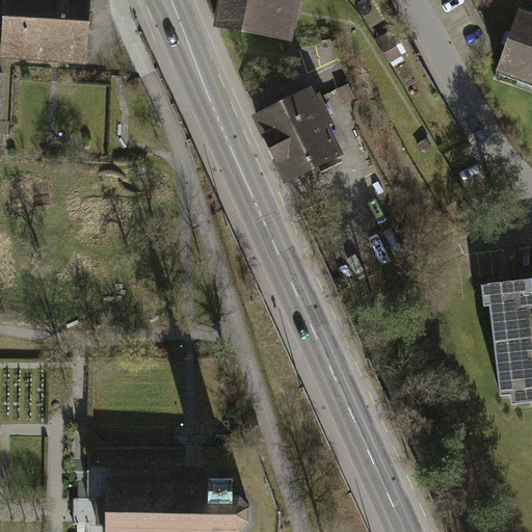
[(7,0),(4,56),(83,61),(86,0),(7,0)]
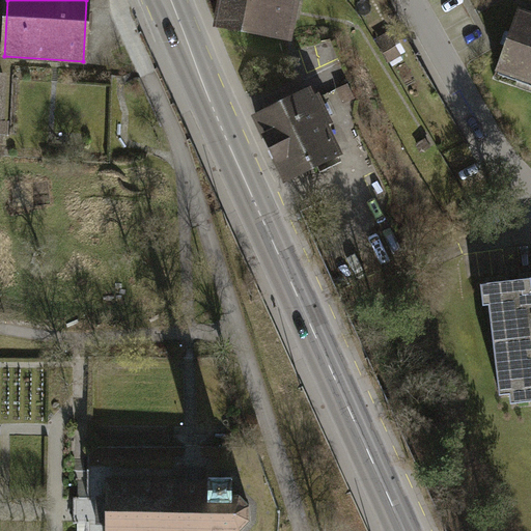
[(220,0),(216,29),(291,42),(298,0),(220,0)]
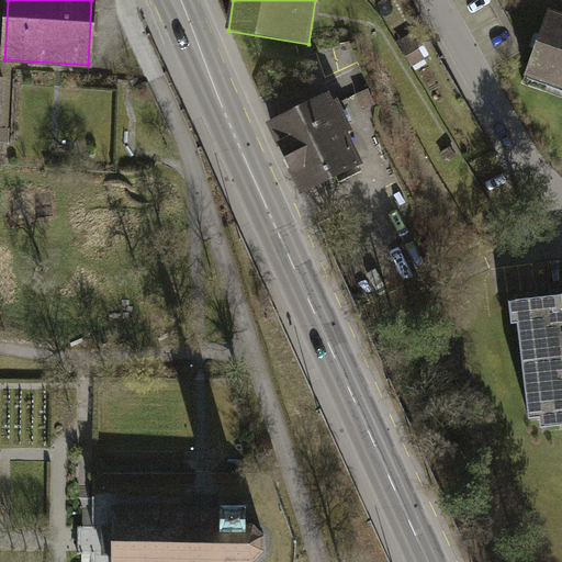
[(561,19),(549,15),(526,79),(561,91),(561,19)]
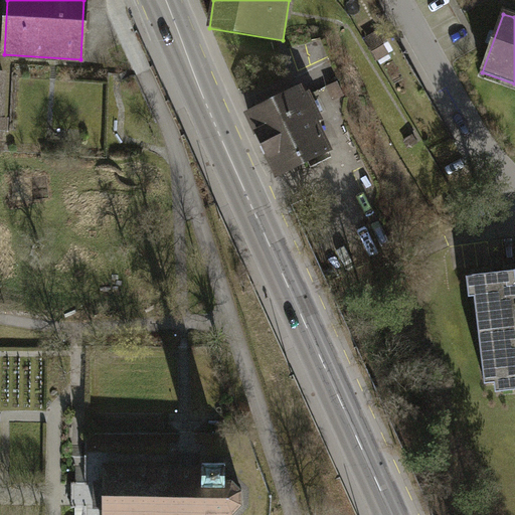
[(336,77),(325,82),(334,101),(344,96),(336,77)]
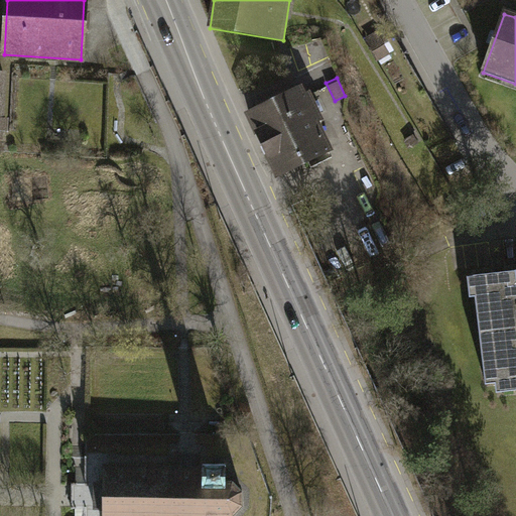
[(247,109),(277,174),(329,150),(314,120),(320,117),(303,83),(247,109)]
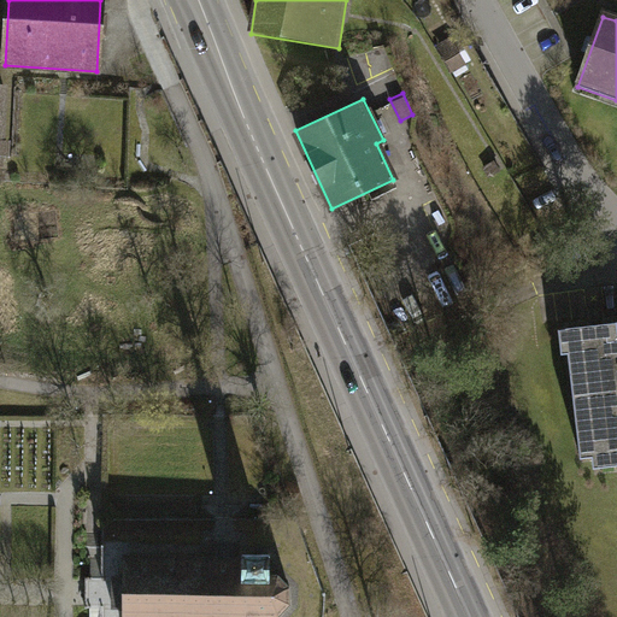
[(483,169),(489,178),(501,171),(494,162),(483,169)]
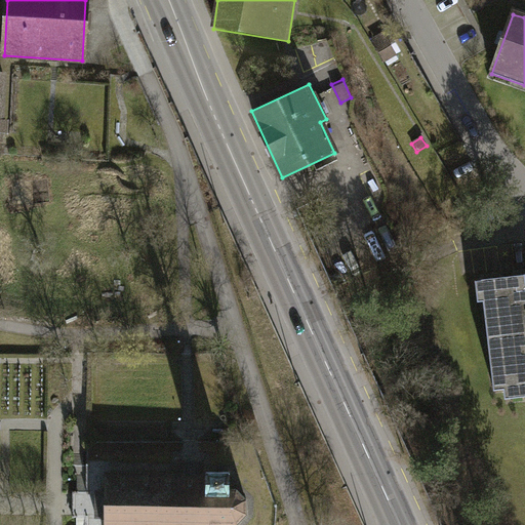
[(524,281),(524,272),(475,277),(477,299),(482,298),(492,385),(502,384),(505,395),(524,392),(524,281)]
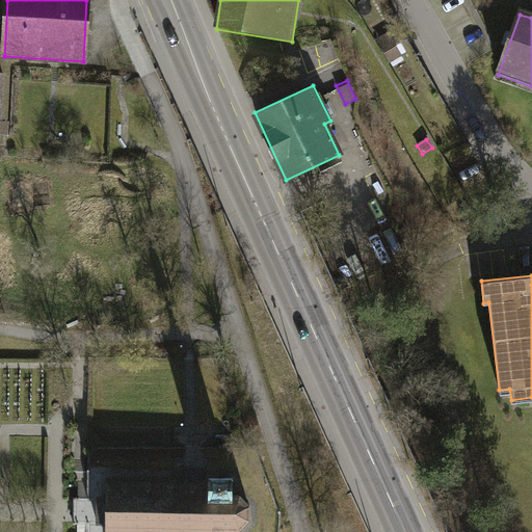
[(108,479),(107,531),(214,531),(233,531),(240,531),(250,521),(250,507),(241,497),(233,497),(233,478),(209,478),(209,481),(187,481),(108,479)]
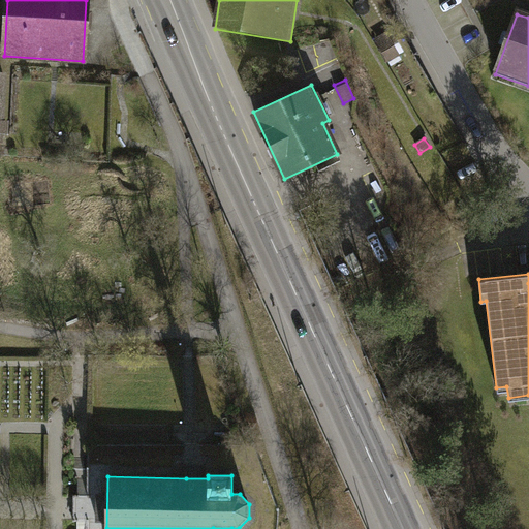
All buildings are outlined.
